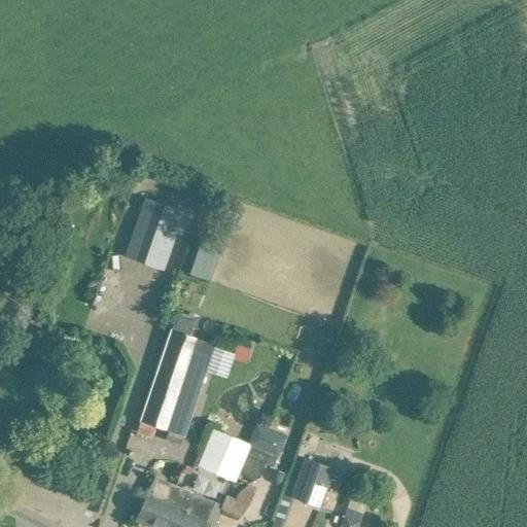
[(164,271),(183,212),(144,198),(124,256),(164,271)]
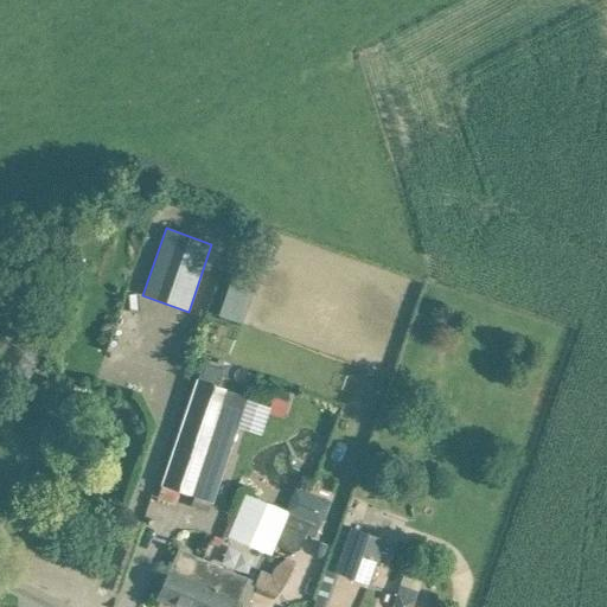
[(197,381),(160,486),(210,503),(246,400),(242,398),(249,378),(210,366),(204,383),(197,381)]
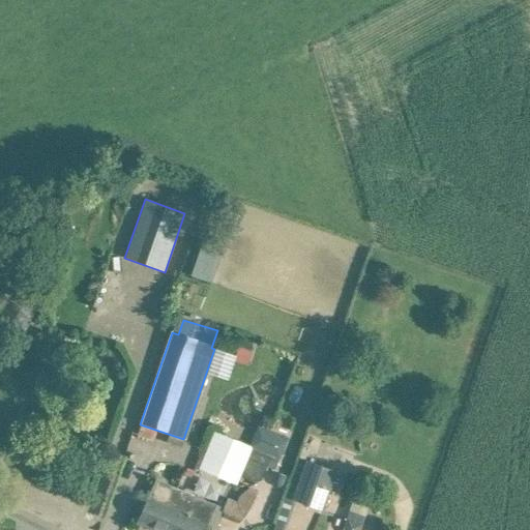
[(258,427),(249,447),(253,449),(253,451),(269,458),(278,461),(287,438),(258,427)]
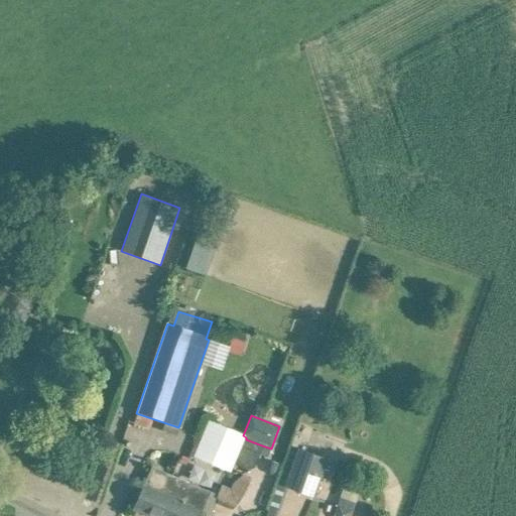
[(243,435),(208,420),(192,456),(231,473),(235,465),(249,470),(254,468),(262,445),(246,439),(246,437),(243,435)]
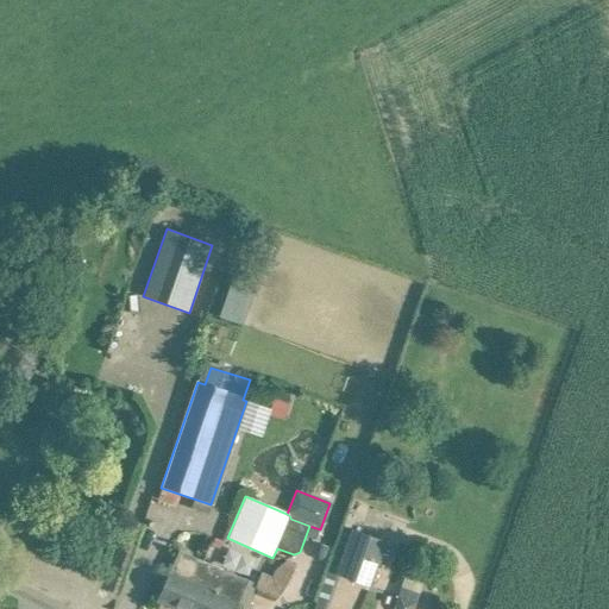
[(336,575),(370,586),(387,541),(352,529),(336,575)]
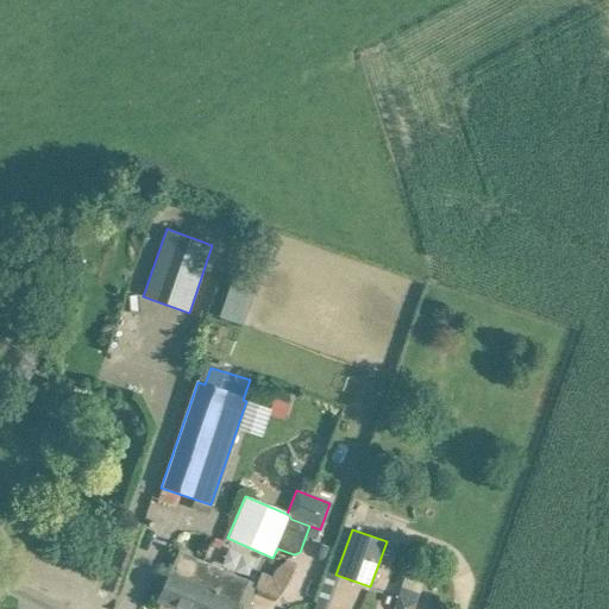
[(179,551),(168,577),(158,598),(182,608),(234,608),(236,607),(248,581),(179,551)]
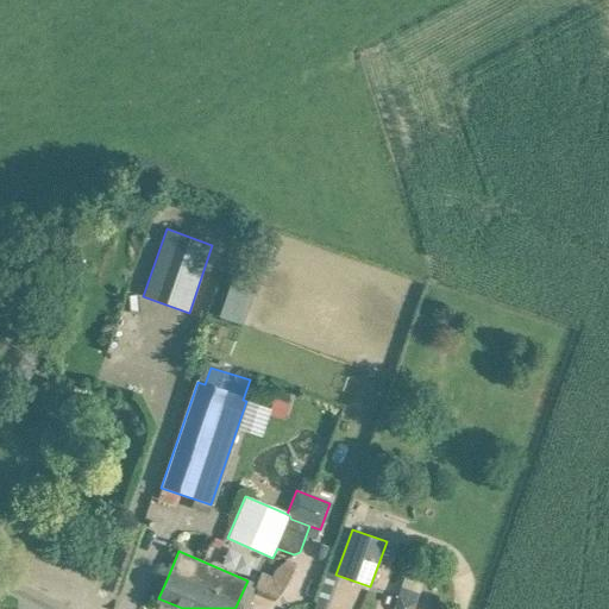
[(261,571),(252,586),(278,600),(286,591),(296,569),(288,558),(274,569),(270,577),(261,571)]
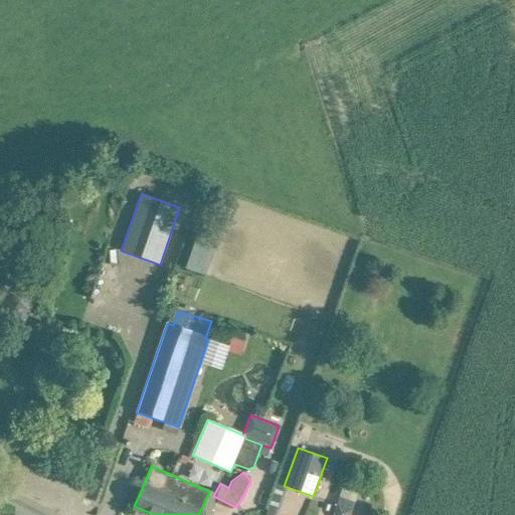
[(273,494),(267,512),(275,514),(277,514),(283,498),(273,494)]
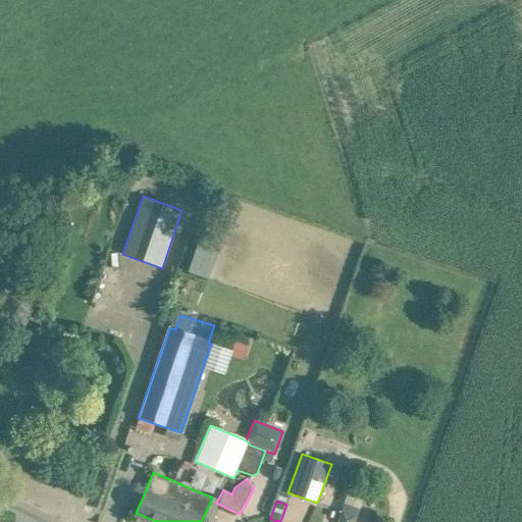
[(343,503),(341,511),(356,516),(359,509),(343,503)]
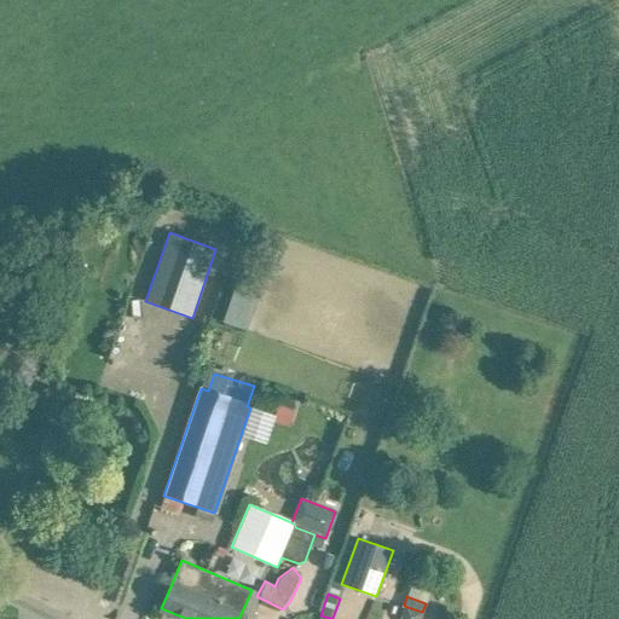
[(398,618),(420,618),(422,612),(404,606),(398,618)]
